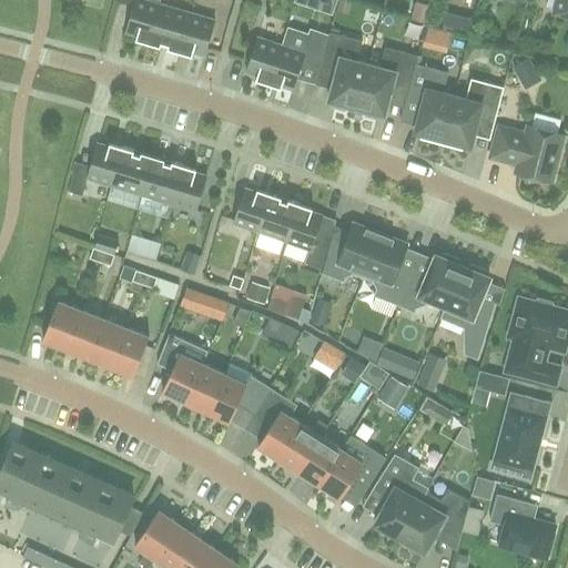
[(149,40),(160,3),(146,0),(135,0),(125,33),(149,40)]
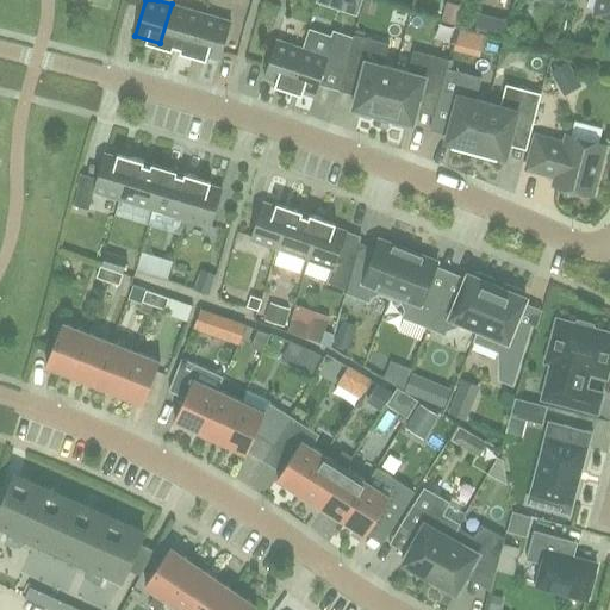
[(609,18),(609,0),(598,0),(595,14),(609,18)]
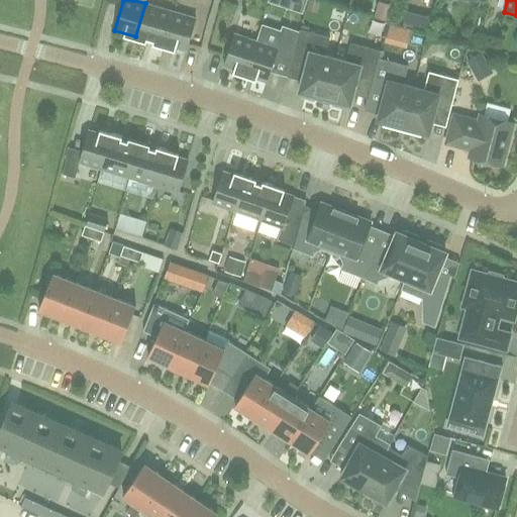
[(393,5),(379,1),(374,17),(388,21),(393,5)]
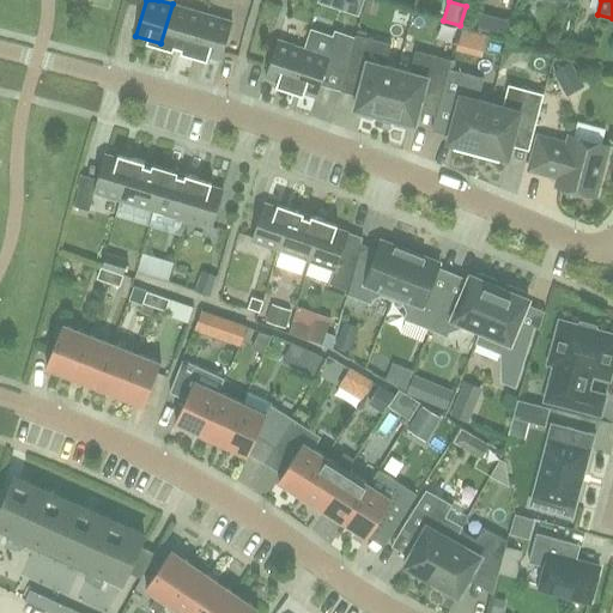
[(173,4),(161,43),(159,47),(174,50),(175,47),(182,49),(181,53),(194,56),(195,53),(207,14),(173,4)]
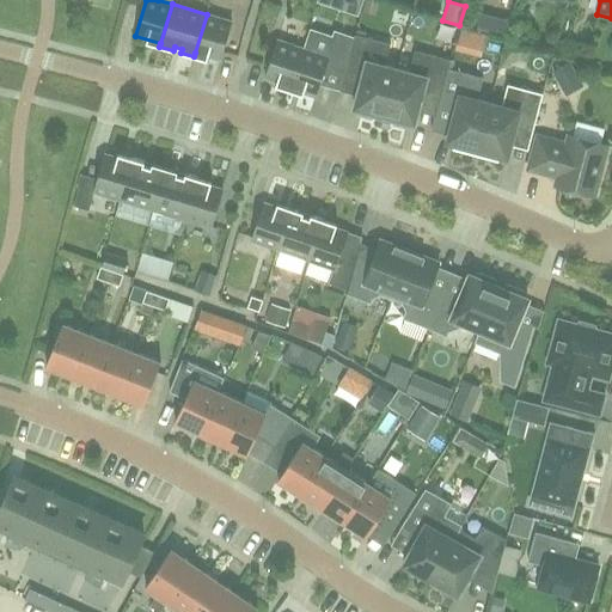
[(232,22),(207,14),(195,53),(220,60),(232,22)]
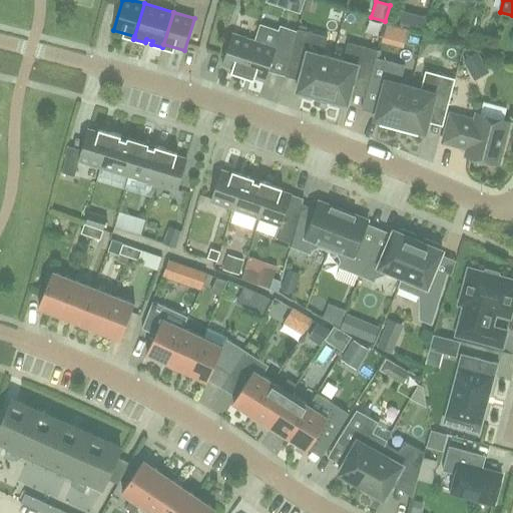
[(259,26),(254,41),(243,73),(265,80),(272,59),(289,64),(290,59),(297,32),(282,27),(280,33),(259,26)]
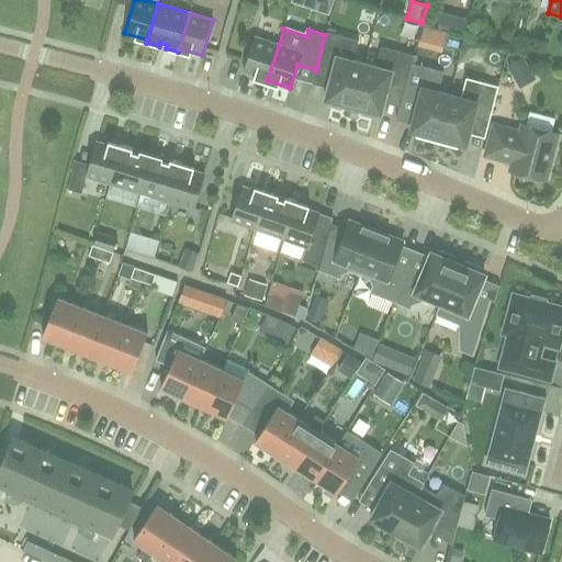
[(358,41),(326,32),(325,35),(317,65),(334,68),(325,100),(327,100),(328,105),(339,108),(343,104),(352,107),(364,64),(353,60),(358,41)]
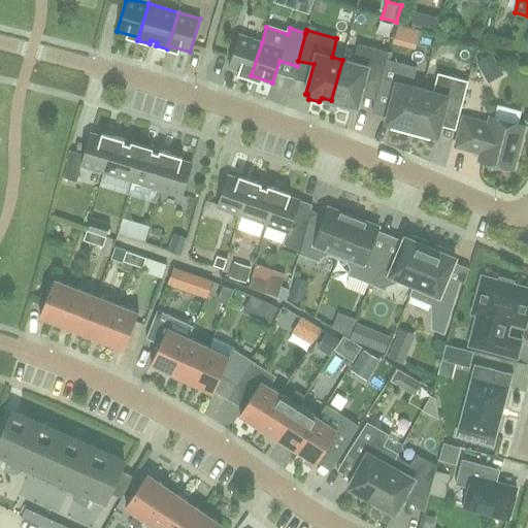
[(251,75),(262,42),(239,34),(229,67),(251,75)]
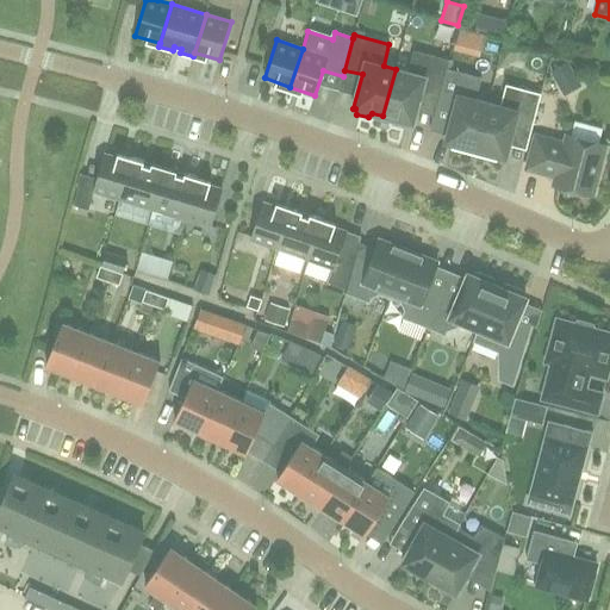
[(396,69),(383,116),(393,119),(396,124),(406,128),(411,124),(414,124),(422,91),(439,95),(436,104),(437,104),(446,69),(448,60),(414,51),(408,72),(396,69)]
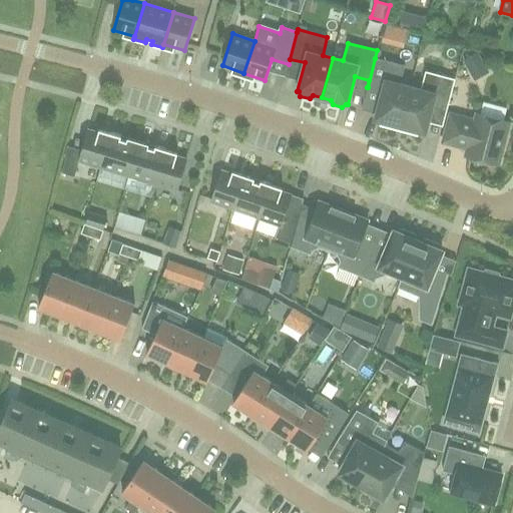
[(478,52),(463,60),(474,81),(489,72),(478,52)]
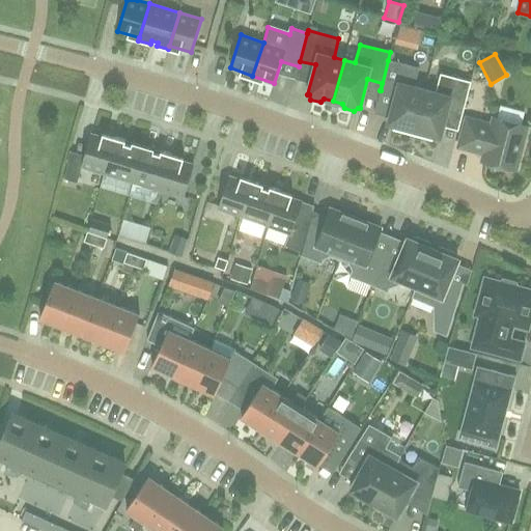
[(388,60),(381,90),(392,93),(394,101),(388,123),(394,126),(393,130),(413,135),(425,89),(414,87),(419,68),(388,60)]
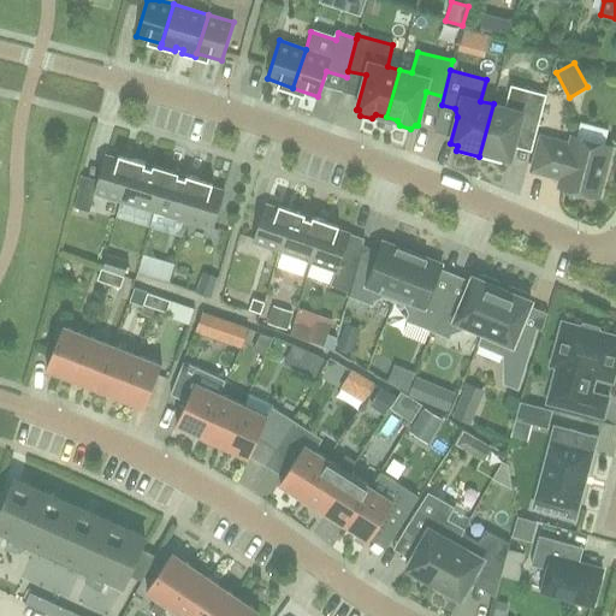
[(493,104),(479,157),(502,161),(503,158),(510,159),(520,125),(537,130),(546,95),(510,86),(505,107),(493,104)]
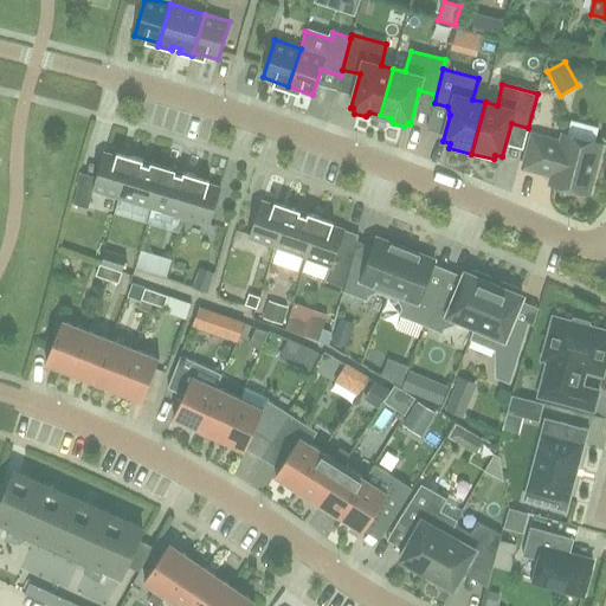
[(587,194),(600,143),(565,134),(561,143),(532,135),(523,167),(553,175),(550,185),(587,194)]
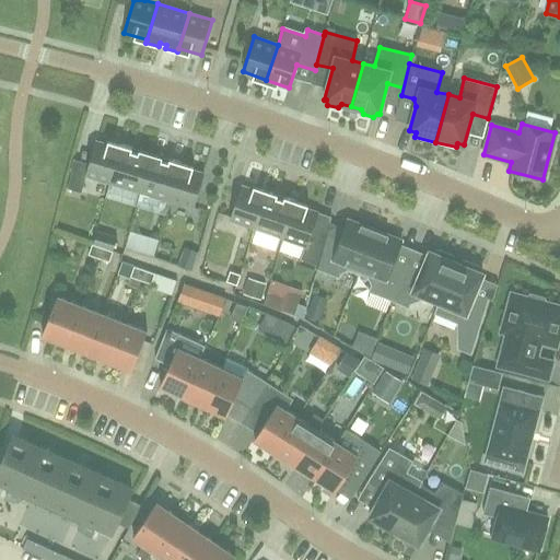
[(109,183),(121,144),(120,144),(119,148),(96,141),(86,175),(85,176),(86,176),(109,183)]
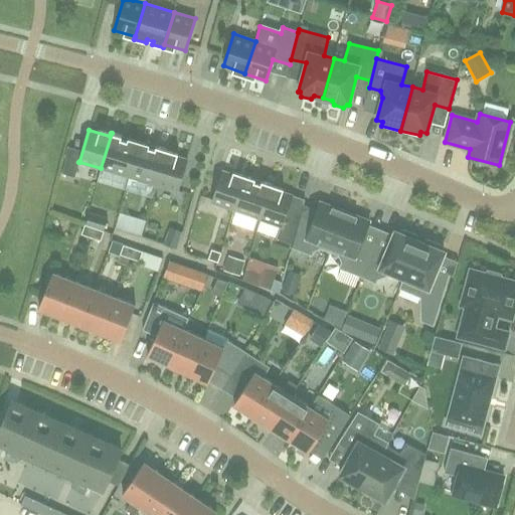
[(122,136),(112,133),(101,168),(129,177),(139,141),(128,138),(128,141),(121,139),(122,136)]
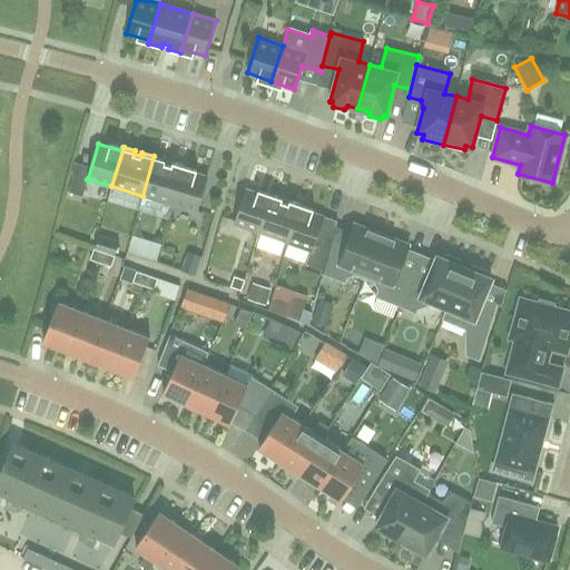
[(166,159),(154,156),(143,196),(173,205),(185,166),(173,161),(172,165),(165,164),(166,159)]
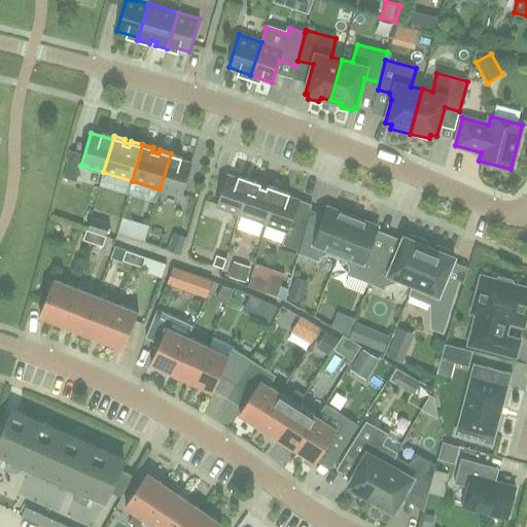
[(171,153),(160,189),(182,196),(191,163),(171,156),(171,153)]
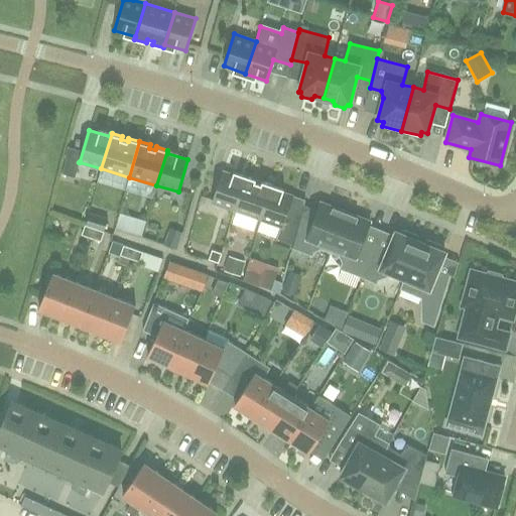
[(79,162),(80,161),(67,158),(61,173),(75,177),(80,162),(79,162)]
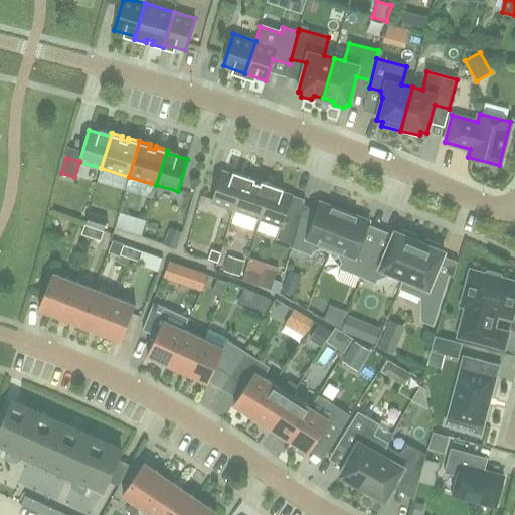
[(232,210),(244,175),(242,178),(222,171),(211,203),(232,210)]
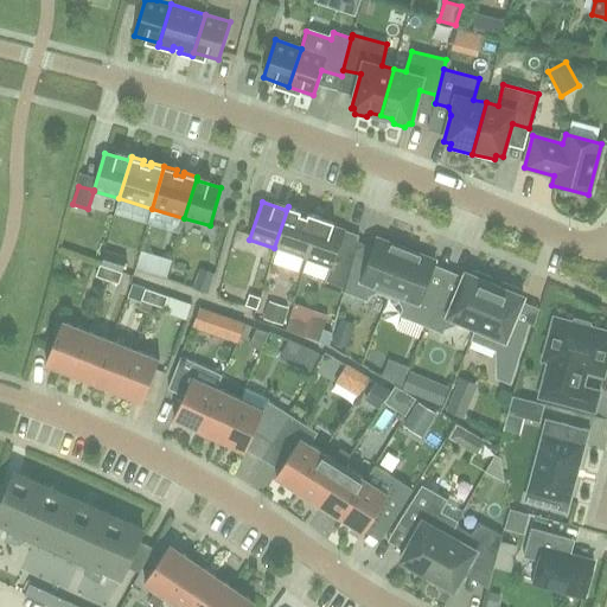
[(288,206),(274,248),(306,259),(321,217),(308,213),(307,217),(300,215),(301,211),(288,206)]
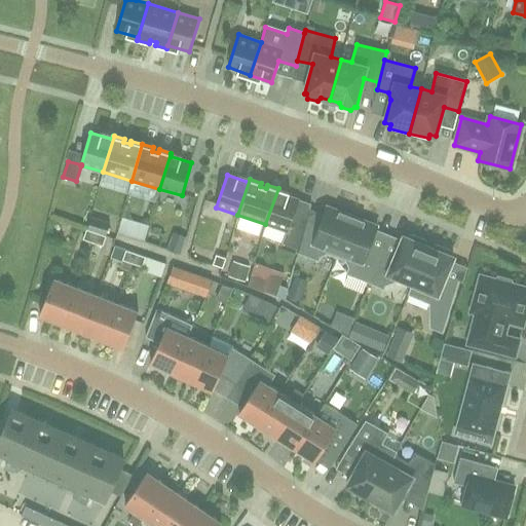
[(278,189),(278,188),(265,224),(287,231),(280,248),(298,254),(307,217),(294,213),(299,199),(277,192),(278,189)]
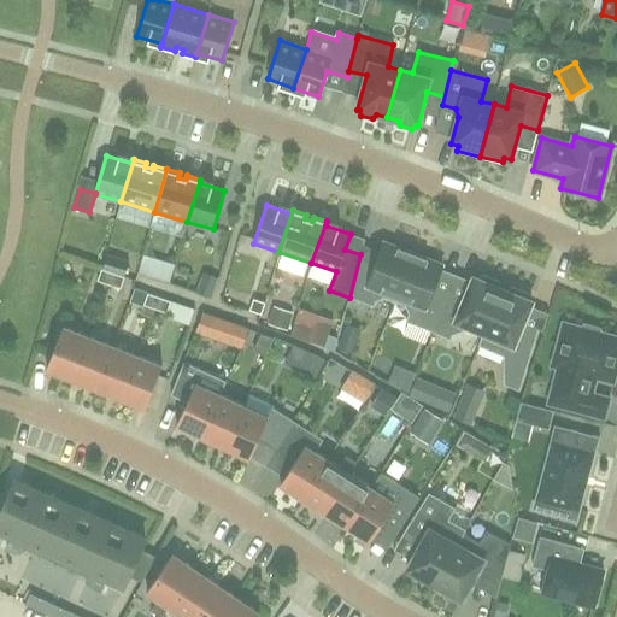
[(362,256),(360,254),(350,298),(374,306),(376,301),(383,298),(393,301),(413,253),(383,242),(376,260),(371,263),(360,258),(362,256)]
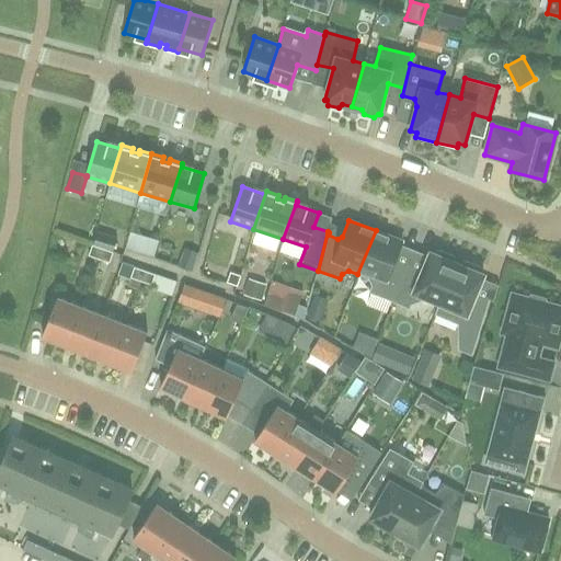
[(402,241),(376,230),(357,274),(368,278),(371,286),(369,293),(395,302),(409,266),(398,262),(397,258),(402,241)]
